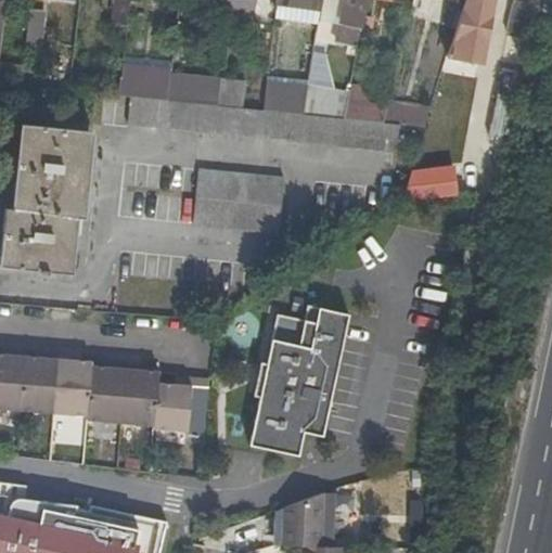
[(112,0),(110,23),(126,25),(129,0),(112,0)]
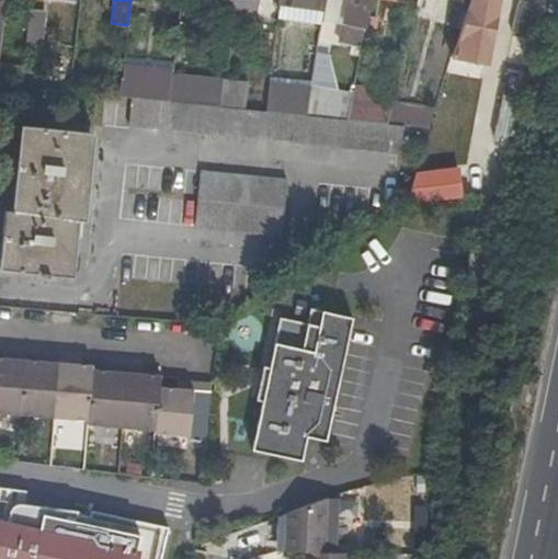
[(326,10),(327,0),(280,0),(281,3),(326,10)]
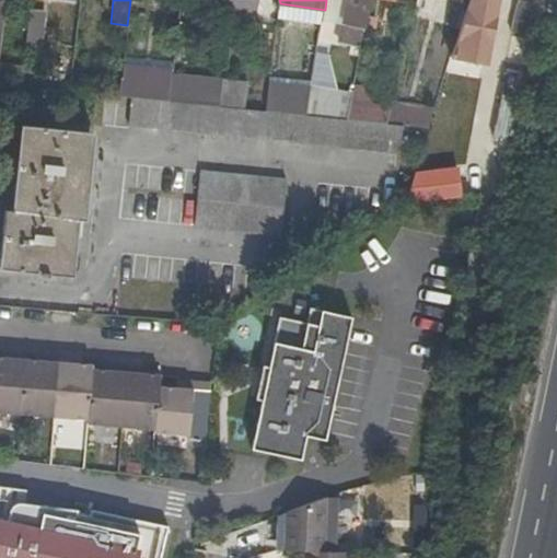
[(371,0),(343,0),(334,42),(351,45),(349,54),(360,56),(371,0)]
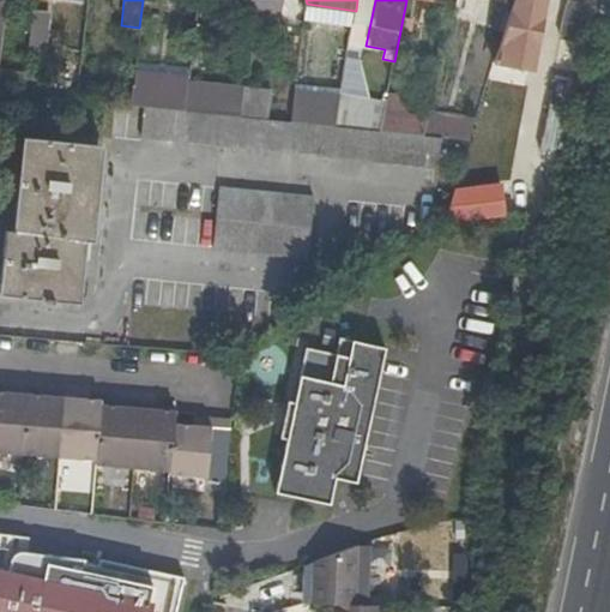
[(511,13),(514,0),(500,0),(497,10),(511,13)]
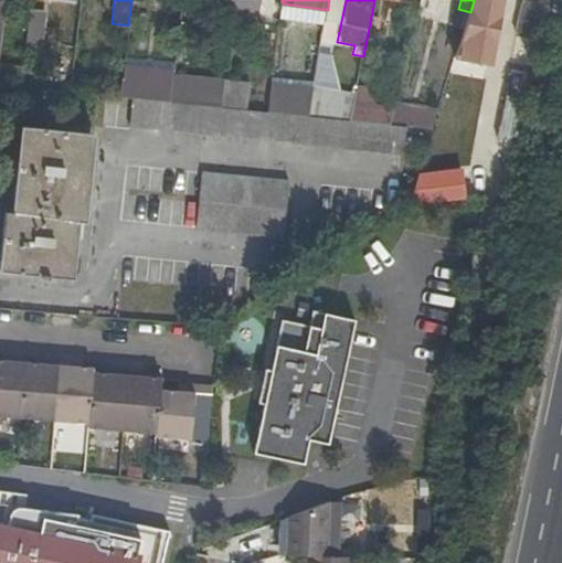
[(38,50),(40,13),(22,12),(21,49),(38,50)]
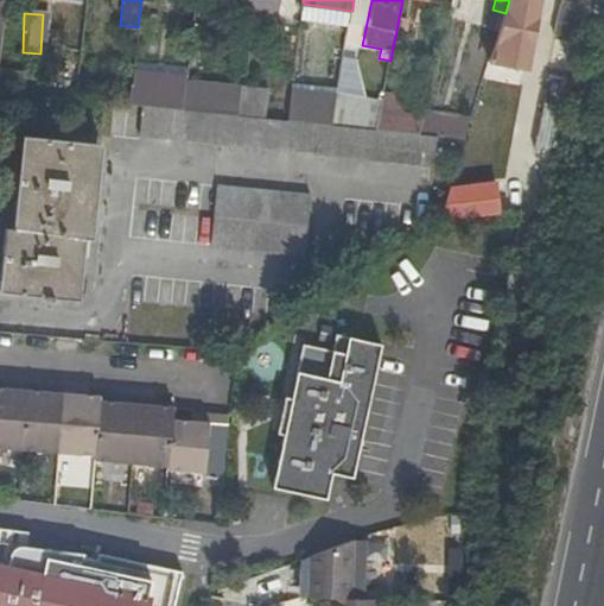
[(504,49),(513,18),(497,13),(489,44),(504,49)]
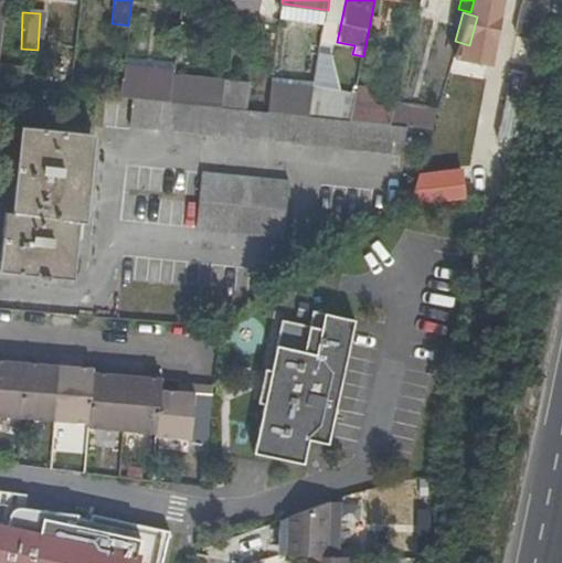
[(459,97),(470,55),(455,51),(444,93),(459,97)]
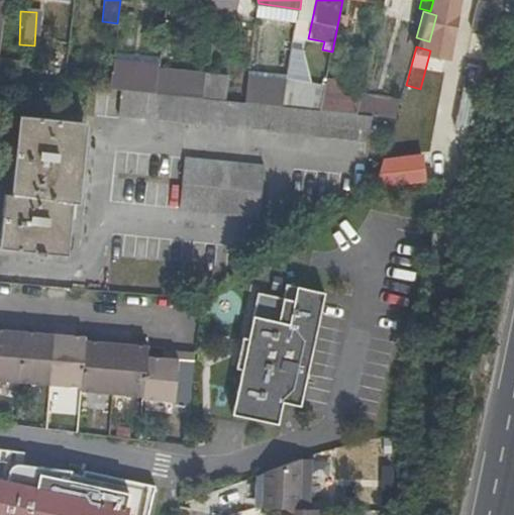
[(109,89),(122,90),(156,93),(158,78),(111,73),(109,89)]
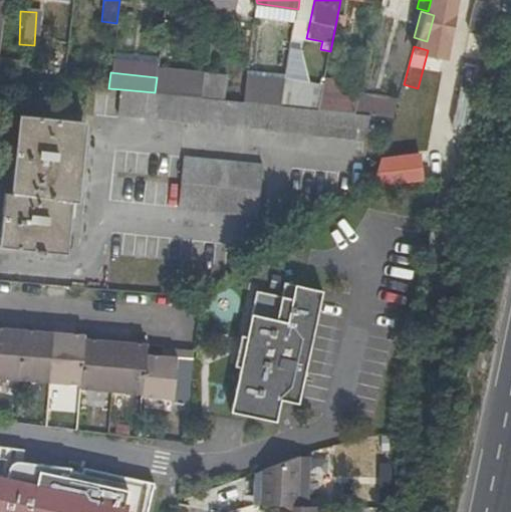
[(202,73),(199,97),(225,99),(228,76),(202,73)]
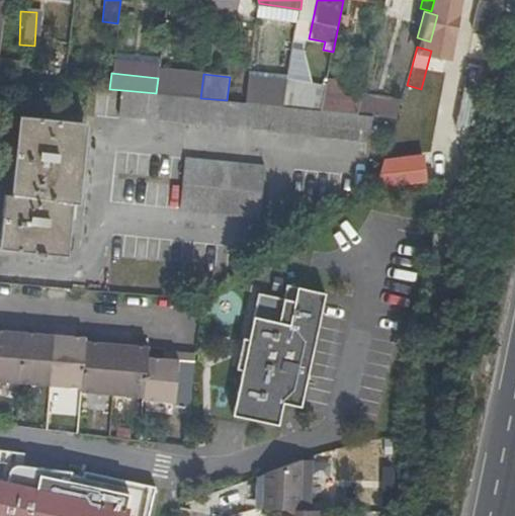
[(246,103),(283,106),(287,85),(288,82),(249,76),(246,103)]
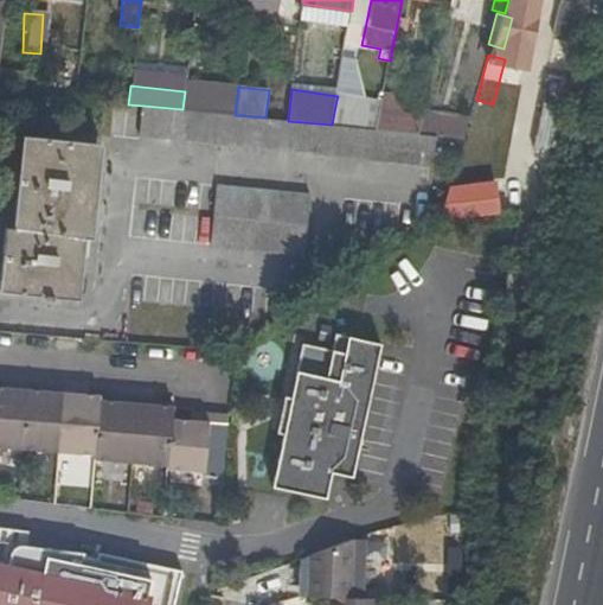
[(378,114),(402,116),(406,97),(408,91),(383,89),(379,103),(378,114)]
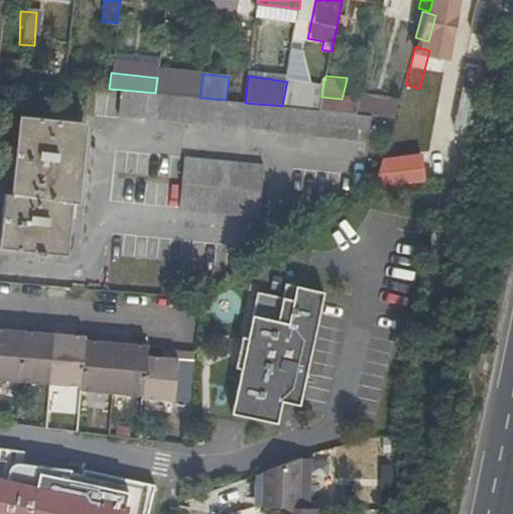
[(361,101),(363,93),(365,85),(346,83),(342,99),(361,101)]
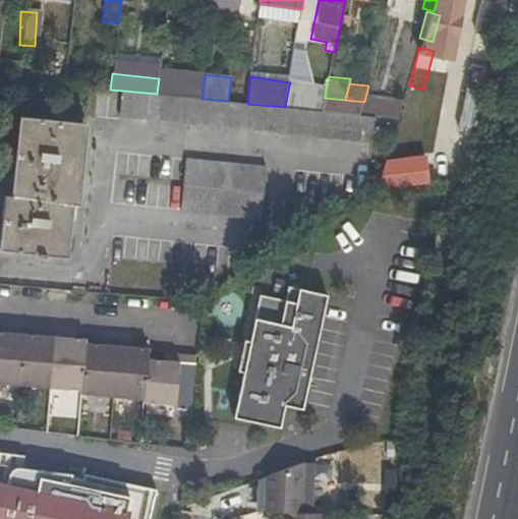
[(285,107),(322,110),(325,98),(326,89),(289,85),(285,107)]
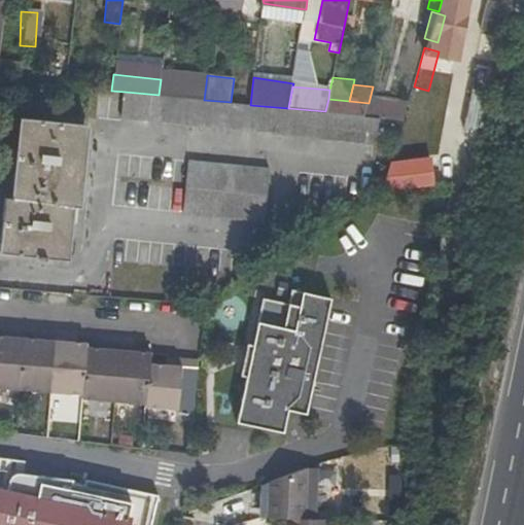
[(374,144),(376,116),(365,115),(325,111),(288,108),(250,105),(231,102),(204,100),(159,95),(125,92),(124,116),(374,144)]
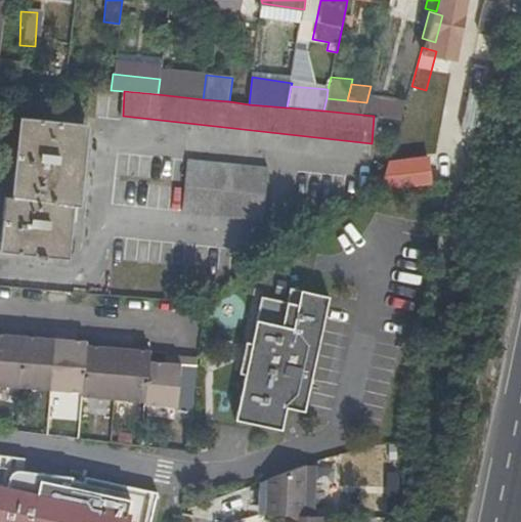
[(395,118),(399,119),(406,98),(368,94),(366,102),(363,115),(374,116),(395,118)]
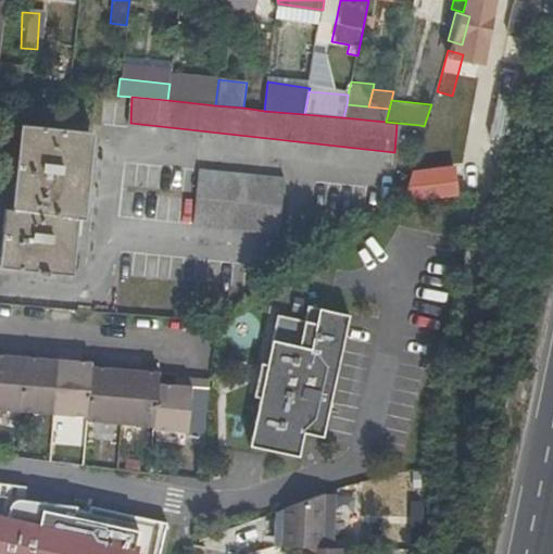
[(343,117),(386,122),(389,109),(368,106),(347,104),(343,117)]
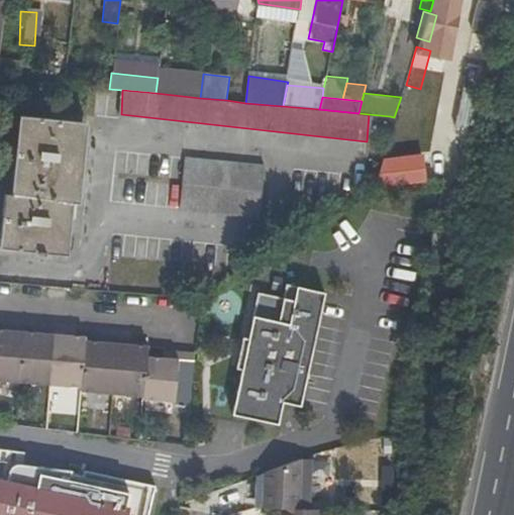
[(440,97),(438,118),(450,119),(452,98),(440,97)]
